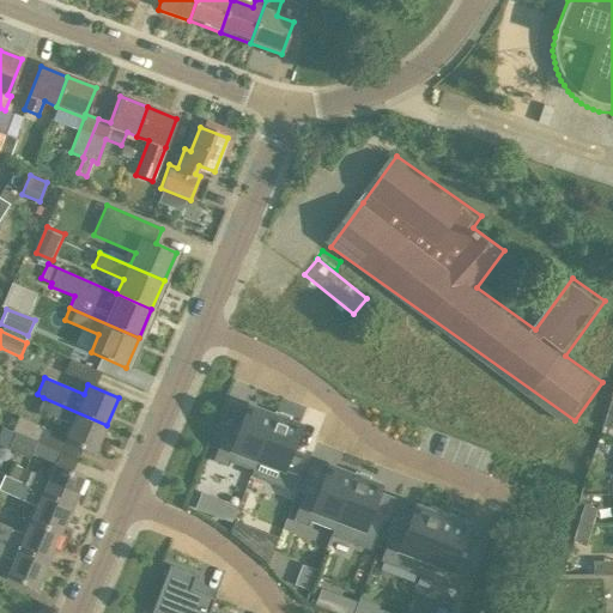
[(43,398),(38,411),(71,424),(65,438),(64,441),(79,447),(83,449),(95,454),(107,425),(43,398)]
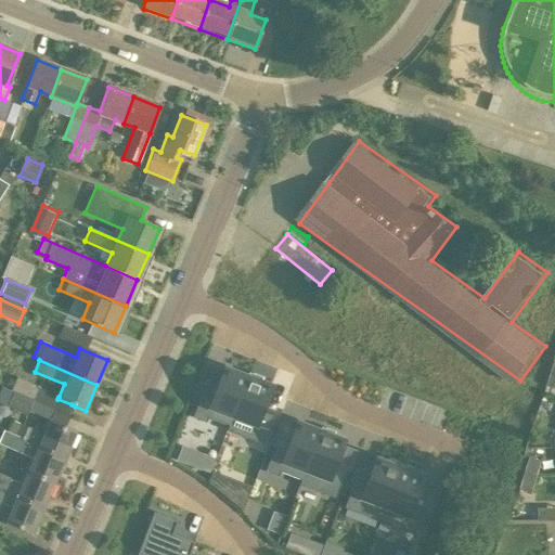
[(202,392),(192,417),(206,423),(208,417),(229,425),(229,426),(248,376),(247,376),(226,369),(214,398),(202,392)]
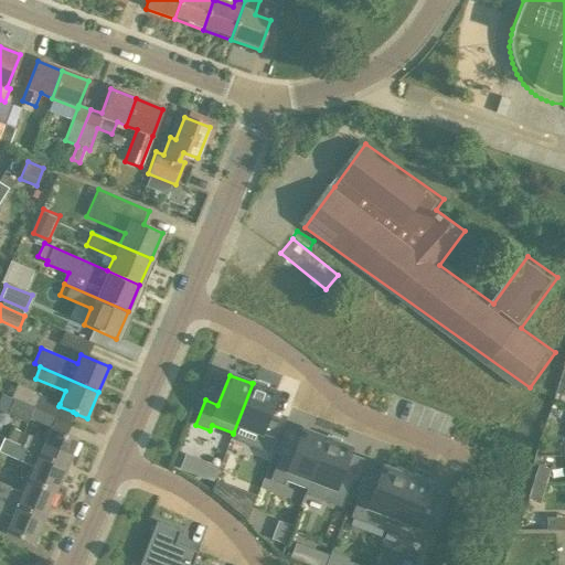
[(233,434),(233,433),(231,438),(267,452),(278,424),(266,418),(276,392),(265,388),(267,384),(254,379),(252,383),(253,383),(233,434)]
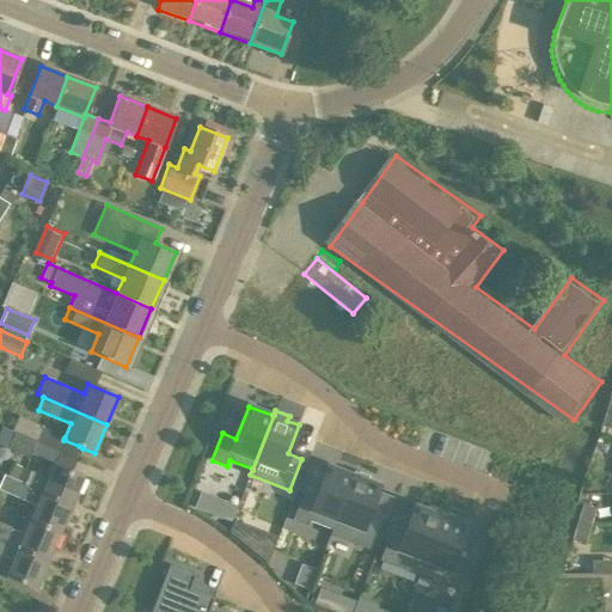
[(611,415),(605,412),(601,426),(611,428),(611,415)]
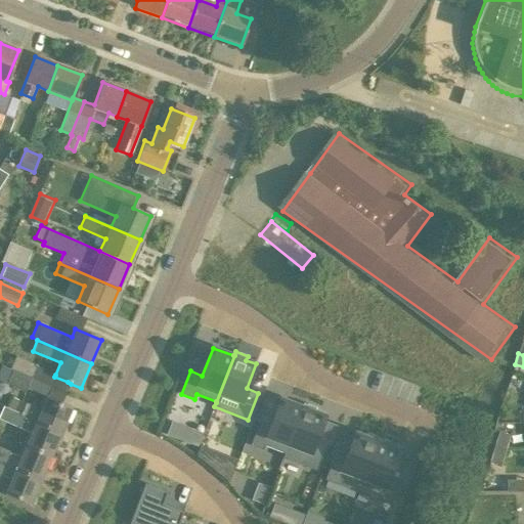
[(16,355),(10,368),(13,369),(31,378),(37,366),(37,364),(16,355)]
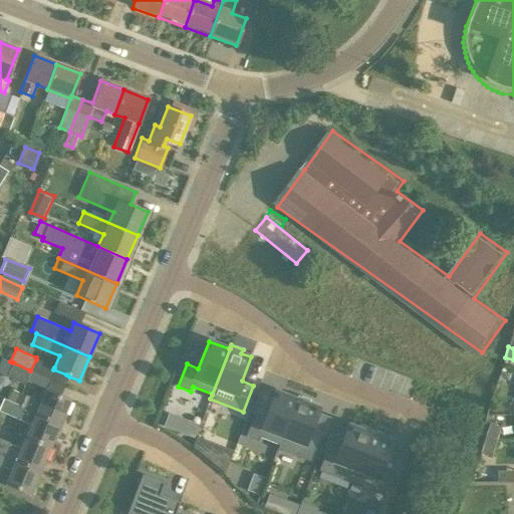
[(13,362),(7,376),(25,384),(26,381),(30,370),(13,362)]
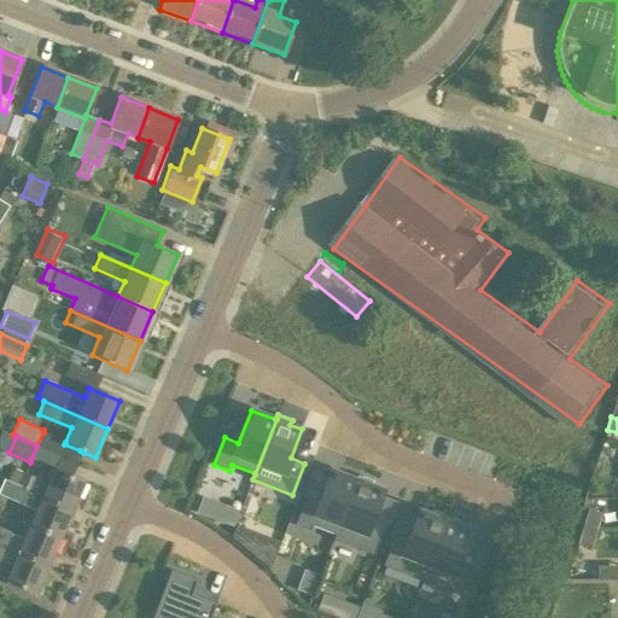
[(22,471),(16,485),(71,511),(85,482),(74,477),(69,476),(53,468),(47,482),(22,471)]
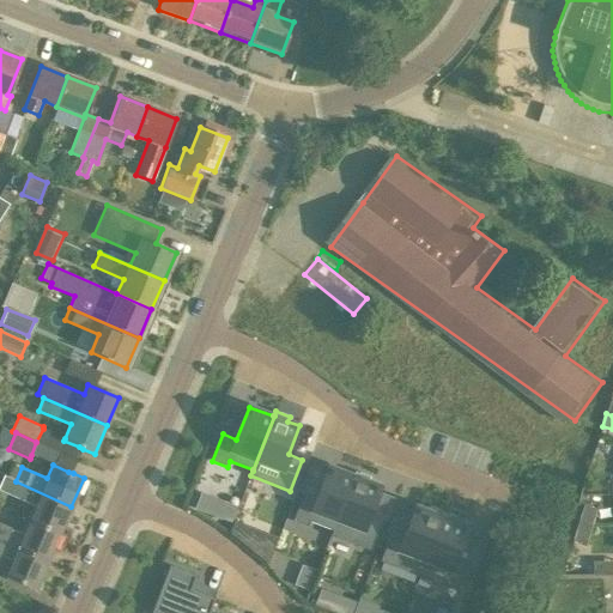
[(303,493),(292,521),(308,527),(309,521),(332,529),(333,530),(354,475),(353,475),(328,466),(316,499),(303,493)]
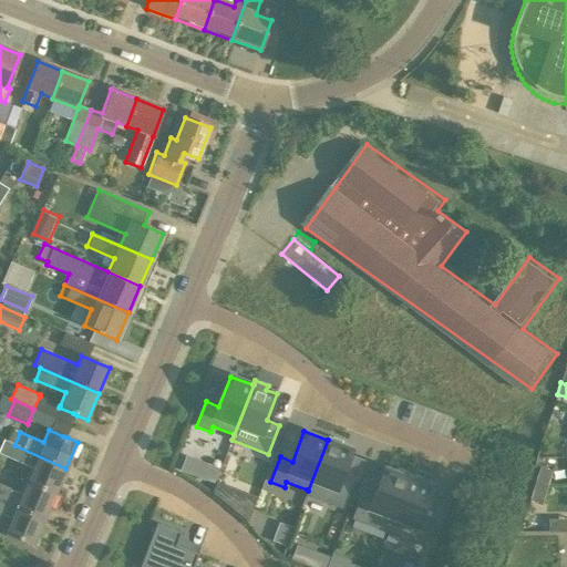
[(307,490),(306,495),(342,509),(353,481),(341,475),(349,454),(351,450),(340,445),(342,441),(328,435),(327,440),(328,440),(308,491),(307,490)]
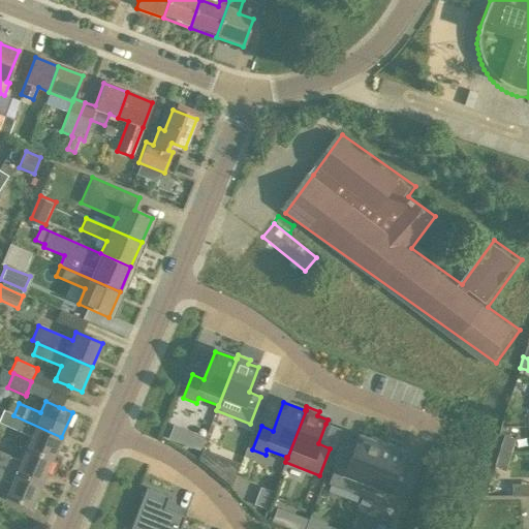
[(0,423),(30,436),(25,448),(52,461),(61,437),(2,410),(0,416),(0,423)]
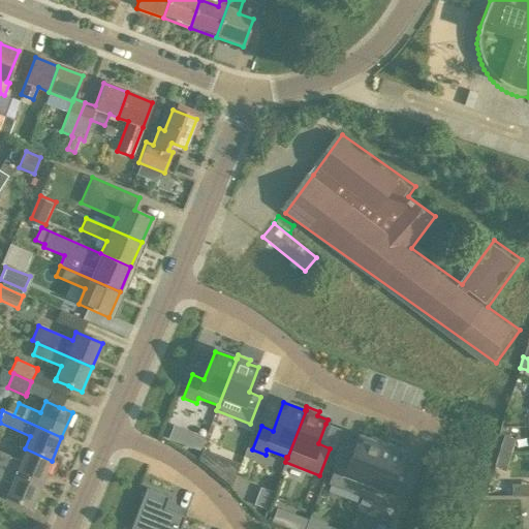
[(173,426),(168,438),(181,442),(185,431),(173,426)]
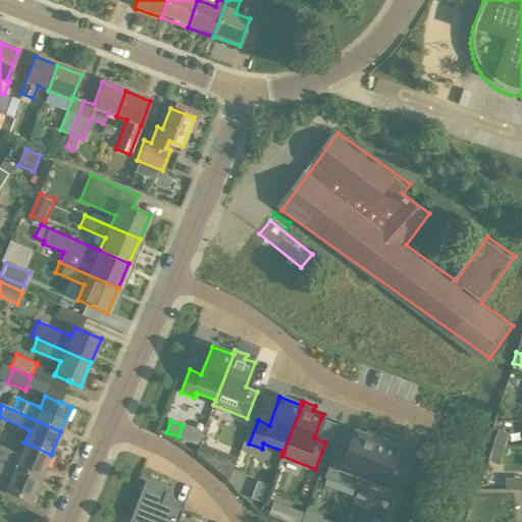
[(497,429),(491,446),(503,449),(508,433),(497,429)]
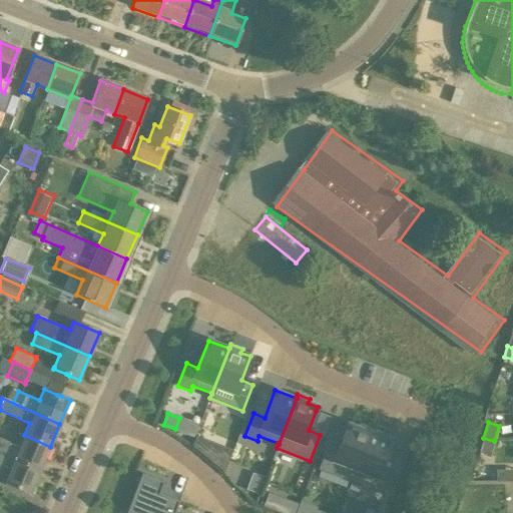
[(327,447),(318,469),(351,482),(370,432),(371,432),(372,428),(359,424),(358,427),(349,424),(347,428),(338,451),(327,447)]
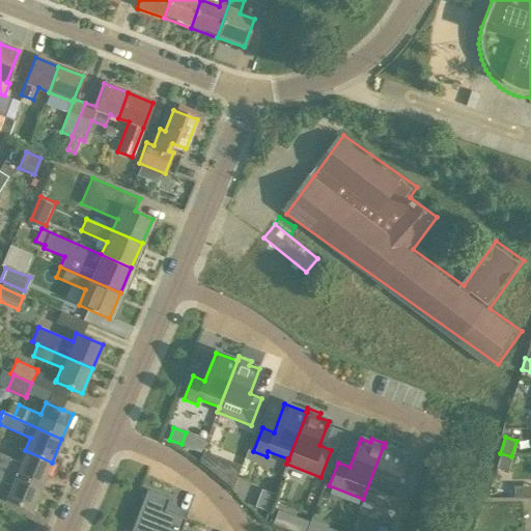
[(383,447),(363,499),(396,511),(406,488),(393,483),(404,455),(384,447),(383,447)]
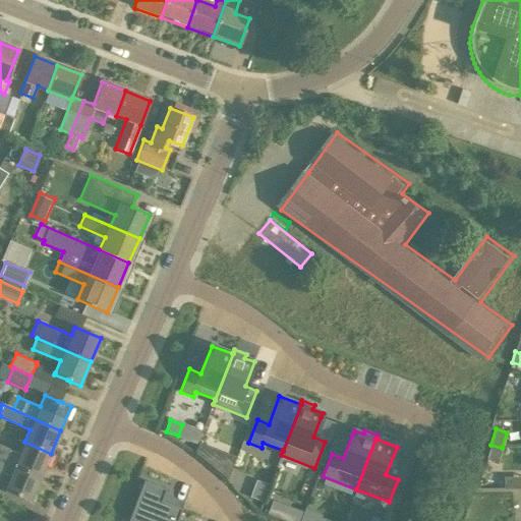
[(0,444),(0,459),(41,477),(51,454),(24,442),(20,453),(0,444)]
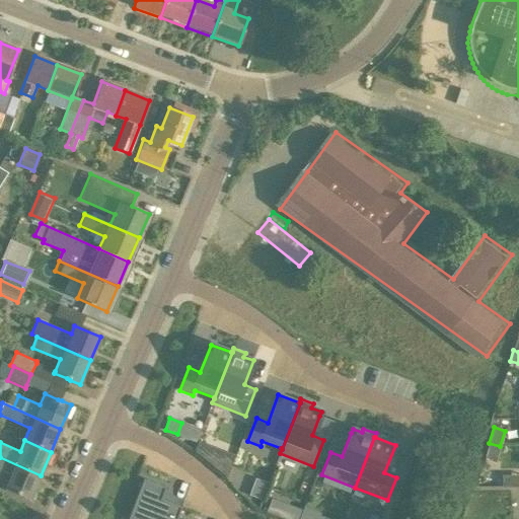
[(500,446),(489,443),(485,457),(496,460),(500,446)]
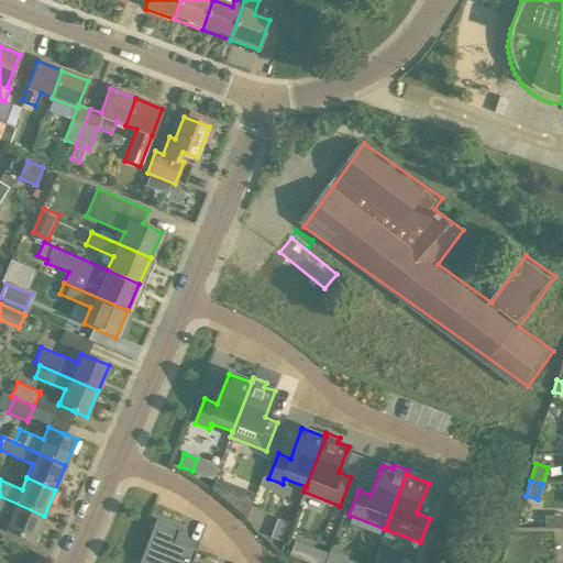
[(243,489),(235,509),(246,518),(255,495),(243,489)]
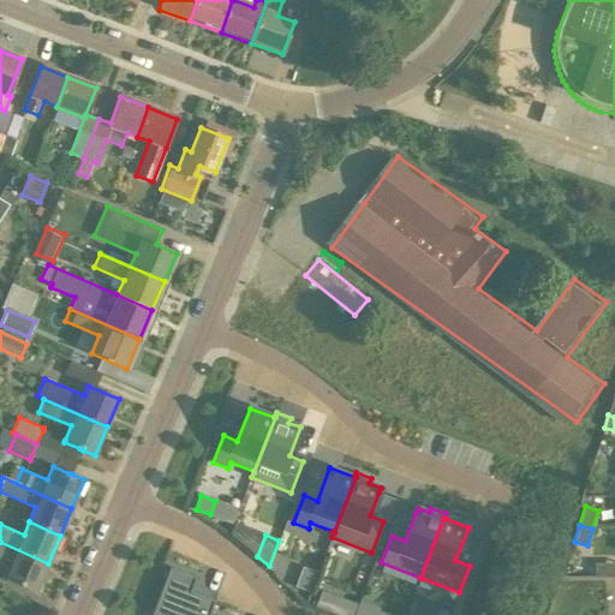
[(48,563),(0,542),(0,557),(12,562),(5,578),(36,591),(48,563)]
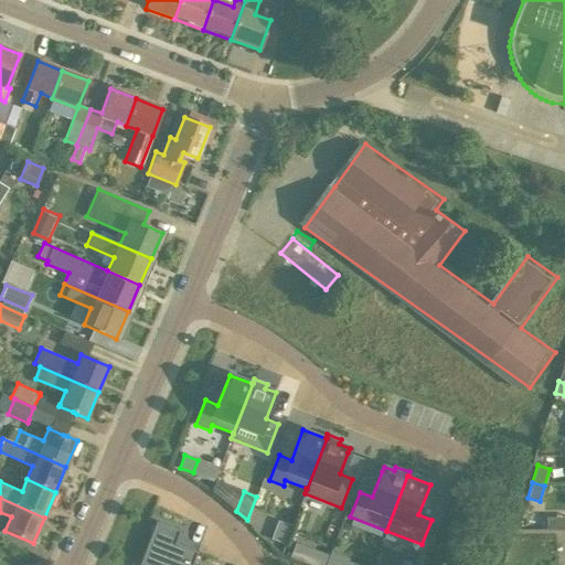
[(156,521),(139,564),(191,564),(192,563),(196,551),(176,543),(181,531),(156,521)]
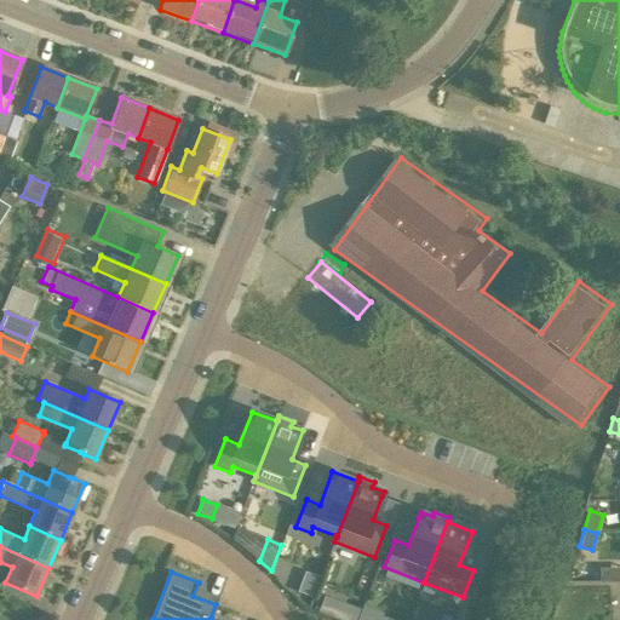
[(305,572),(298,592),(311,597),(319,577),(305,572)]
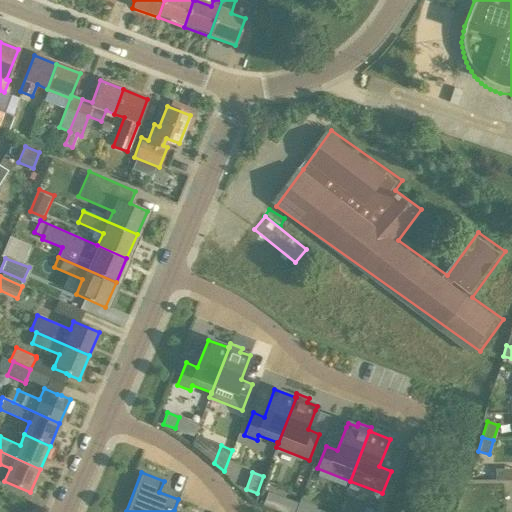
[(283,497),(278,511),(280,511),(293,511),(298,502),(283,497)]
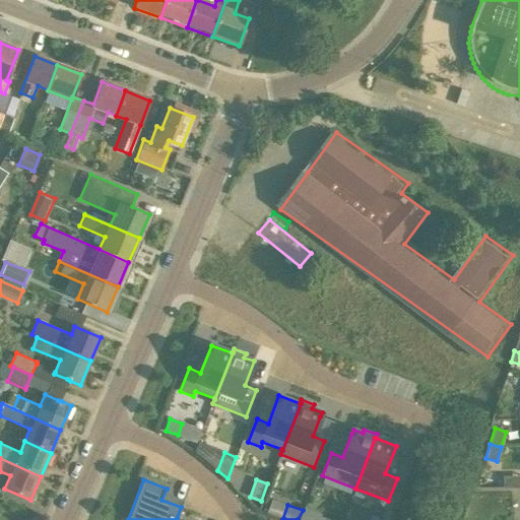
[(304,510),(299,519),(317,519),(319,515),(304,510)]
